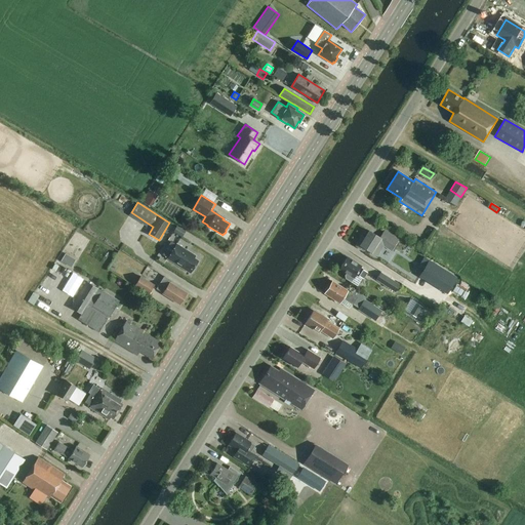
[(391,250),(399,238),(386,230),(380,238),(369,231),(365,238),(362,236),(356,246),(363,251),(365,248),(376,255),(382,245),(391,250)]
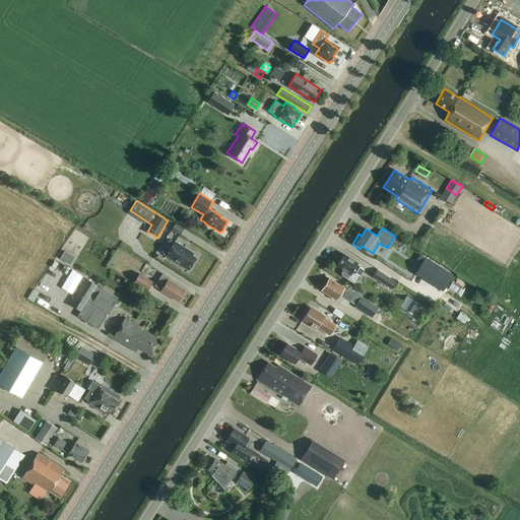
[(188,270),(196,258),(192,256),(194,254),(175,242),(166,256),(188,270)]
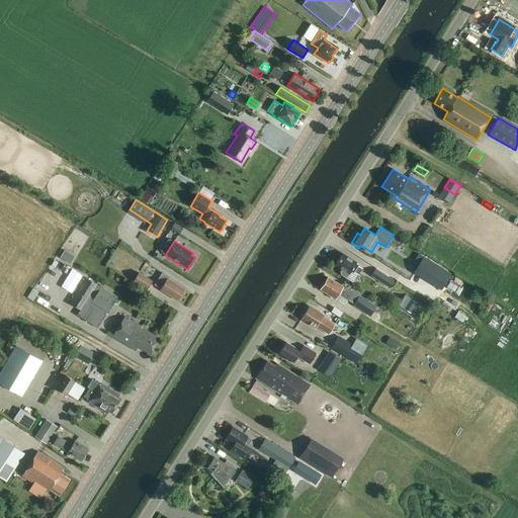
[(358,274),(362,269),(358,266),(358,265),(356,263),(357,261),(343,253),(335,266),(341,270),(340,272),(341,275),(346,279),(351,271),(353,273),(354,272),(358,274)]
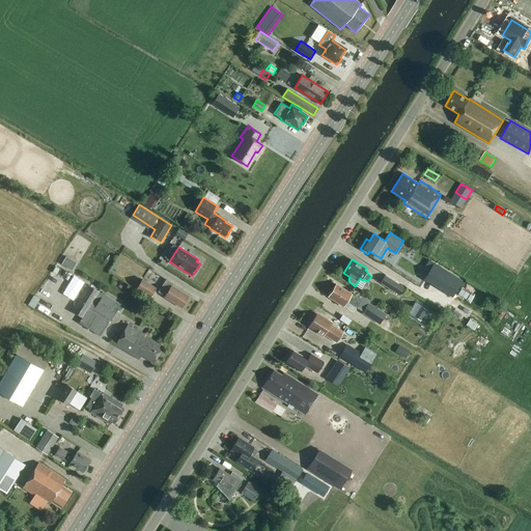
[(460,278),(435,261),(425,276),(452,291),(460,278)]
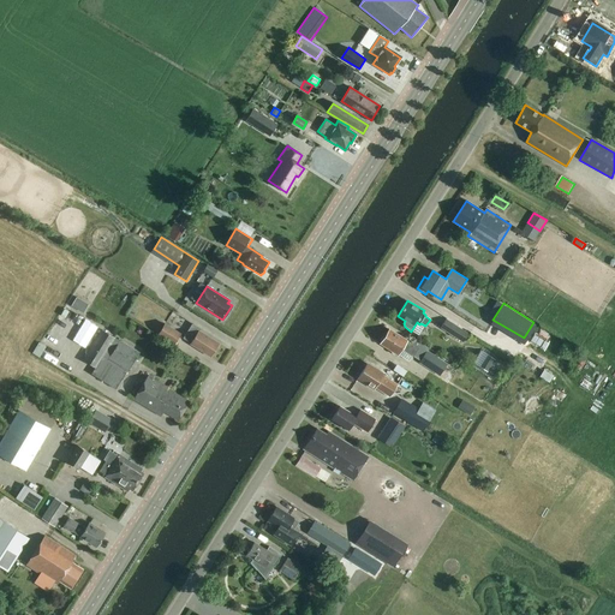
[(455,336),(461,328),(446,318),(441,328),(455,336)]
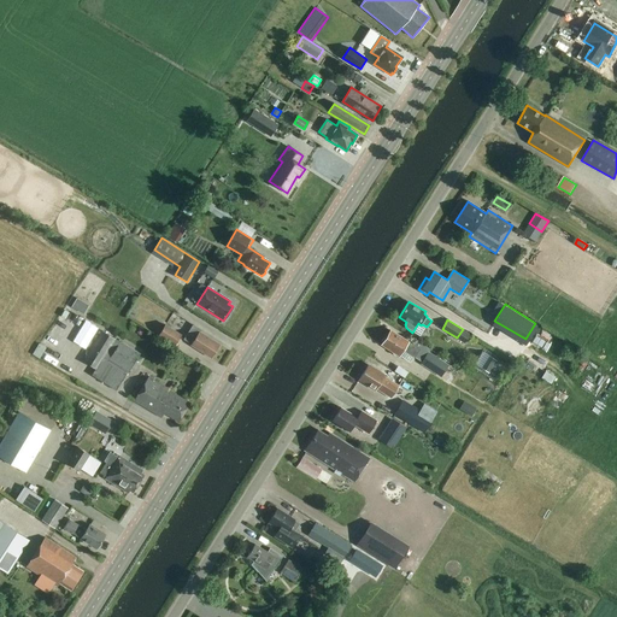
[(175,346),(182,334),(165,324),(159,336),(175,346)]
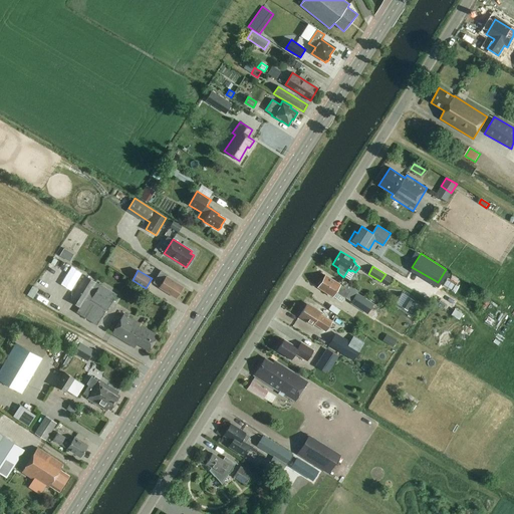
[(183,287),(166,276),(168,275),(161,270),(152,283),(176,298),(183,287)]
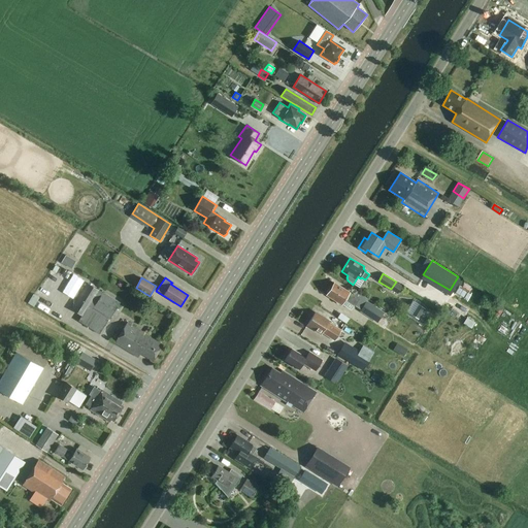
[(355,306),(359,298),(334,283),(326,295),(341,305),(344,300),(355,306)]
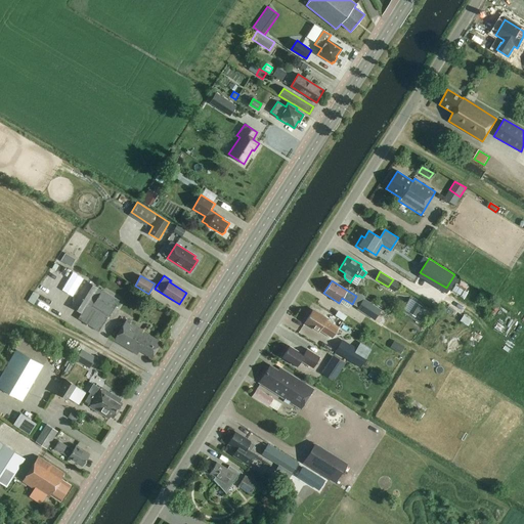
[(101,291),(86,281),(71,307),(81,313),(78,318),(98,332),(119,300),(102,290),(101,291)]
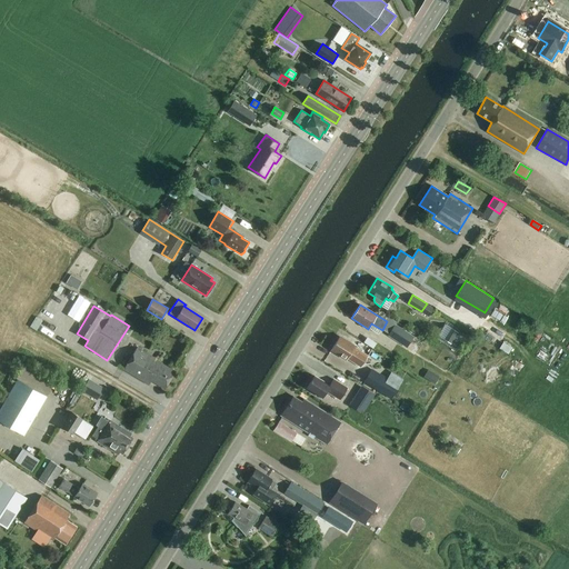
[(16,318),(11,327),(18,330),(22,321),(16,318)]
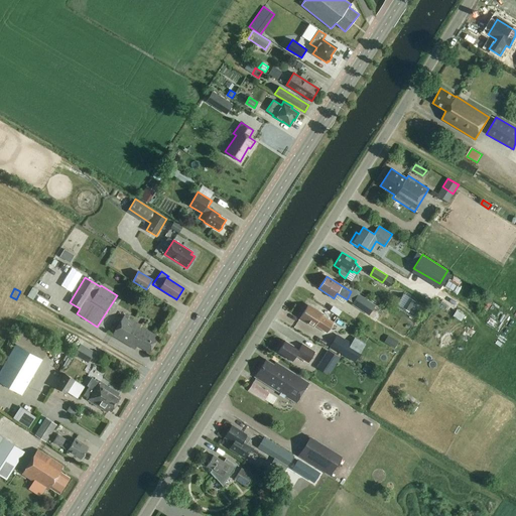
[(414,317),(422,305),(413,300),(415,297),(406,292),(397,307),(414,317)]
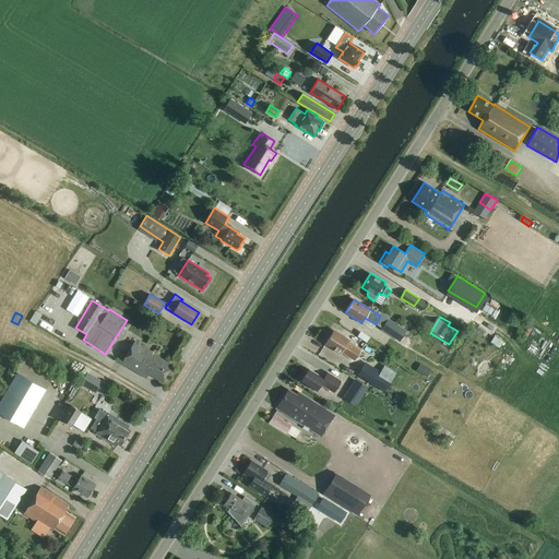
[(400,342),(406,331),(389,319),(381,330),(400,342)]
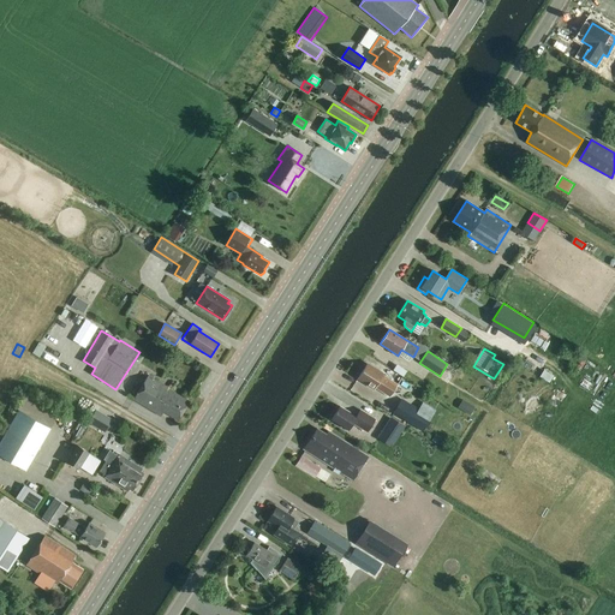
[(389,369),(394,363),(384,354),(380,362),(389,369)]
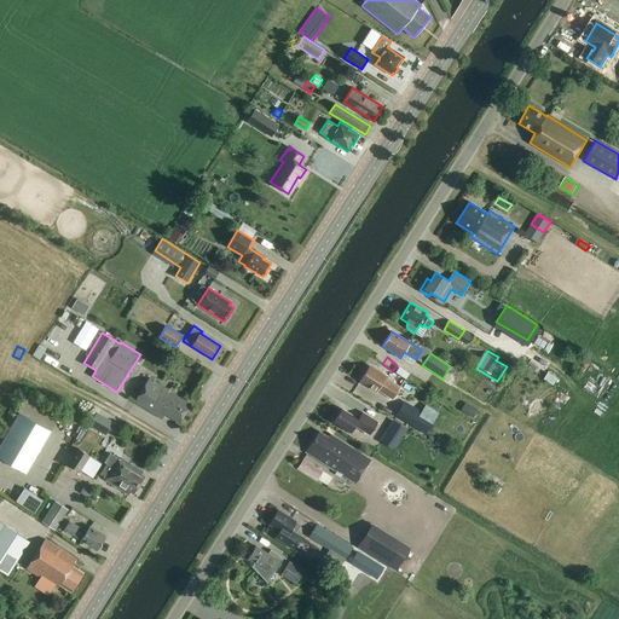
[(392,398),(399,387),(385,379),(387,376),(370,365),(359,381),(376,392),(377,389),(392,398)]
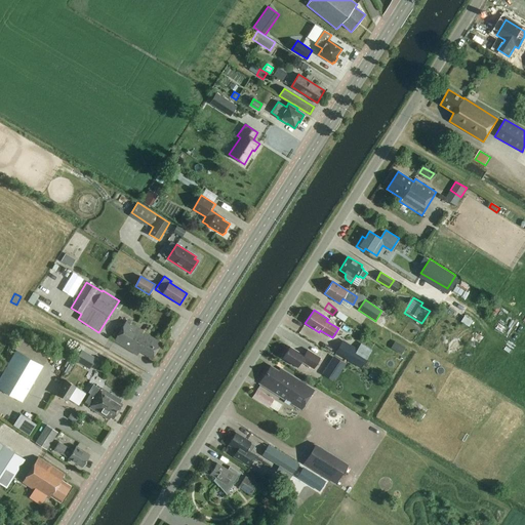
[(345,310),(340,319),(365,329),(368,320),(345,310)]
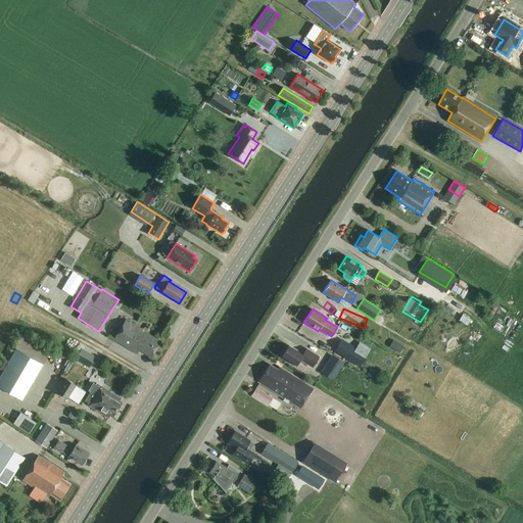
[(449,327),(452,322),(445,319),(442,325),(449,327)]
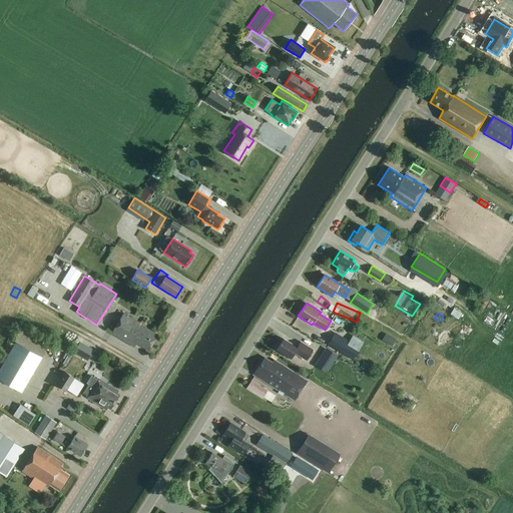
[(148,351),(158,336),(139,324),(139,323),(123,314),(111,334),(134,348),(136,344),(148,351)]
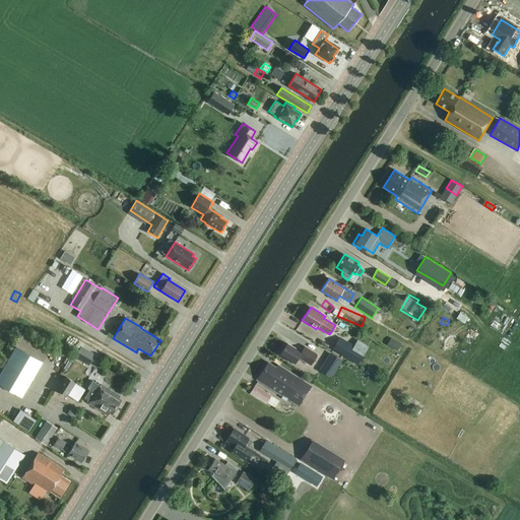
[(391,338),(387,344),(397,350),(401,344),(391,338)]
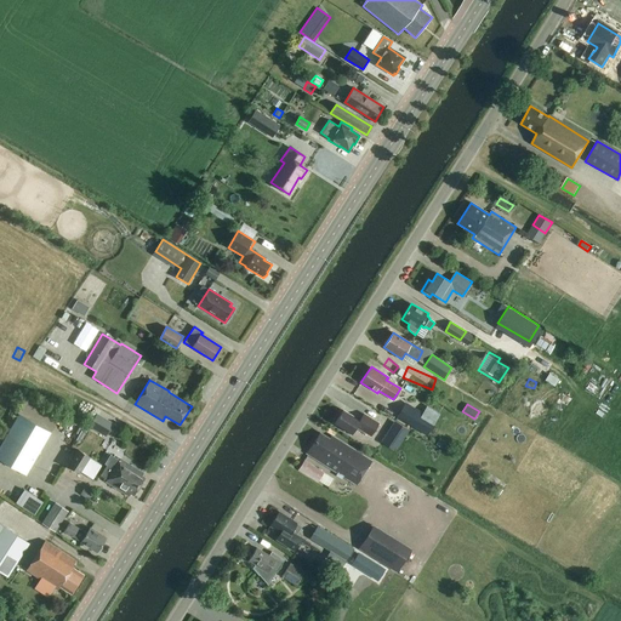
[(360,420),(343,409),(334,425),(351,436),(357,427),(370,436),(380,422),(364,414),(360,420)]
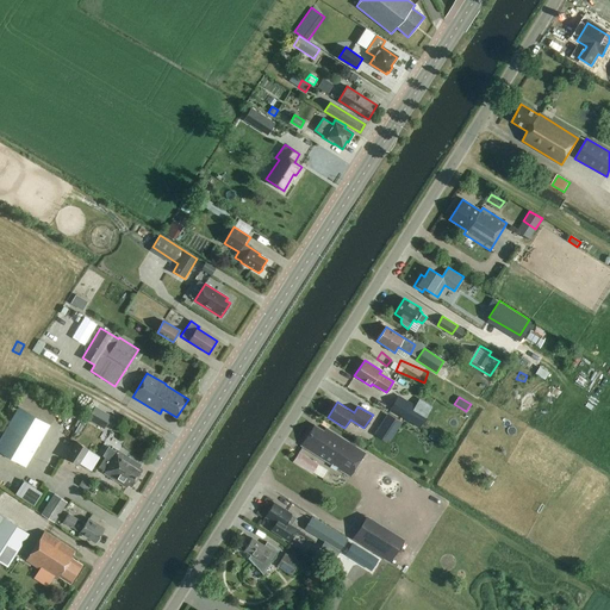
[(412,405),(404,419),(419,429),(428,414),(412,405)]
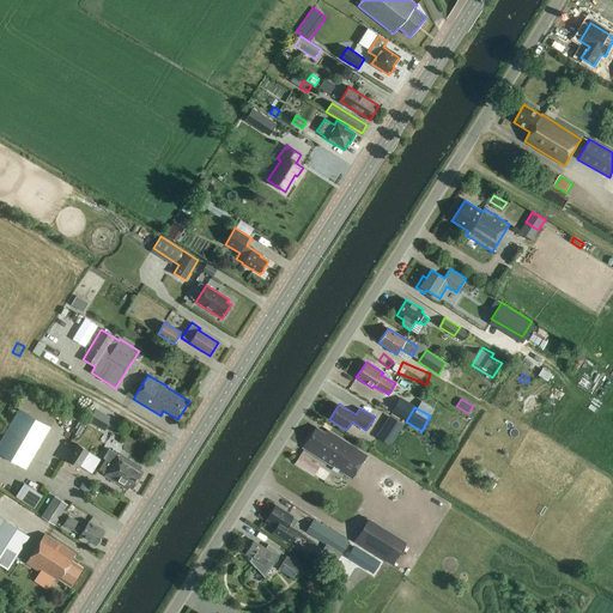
[(0,454),(26,469),(50,428),(19,410),(0,441),(0,454)]
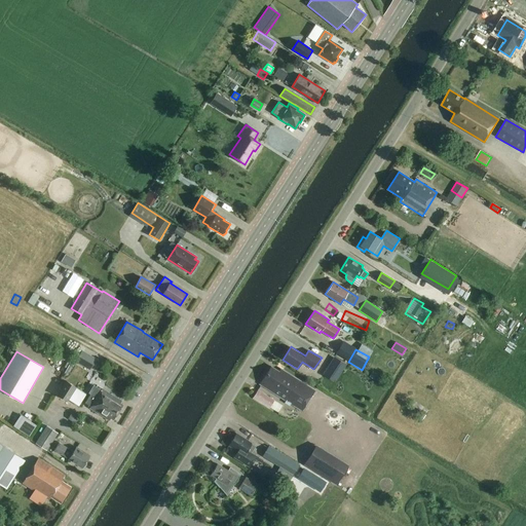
[(82,351),(76,363),(83,367),(89,355),(82,351)]
